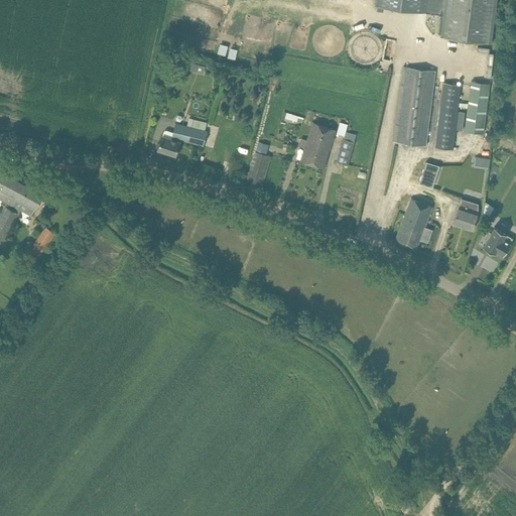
[(497,0),(376,0),(375,5),(443,14),(440,36),(492,43),(497,0)]
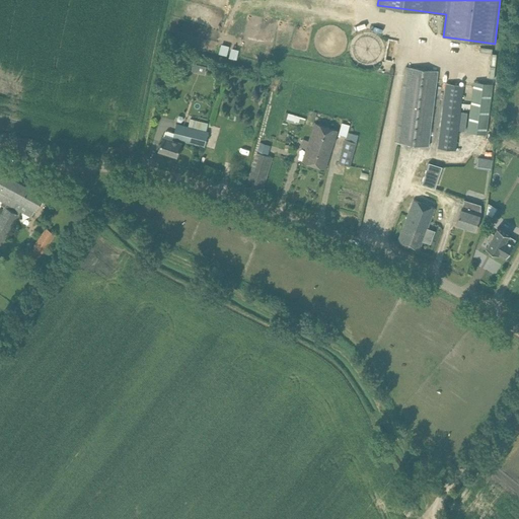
[(228,54),(229,45),(222,44),(220,53),(228,54)]
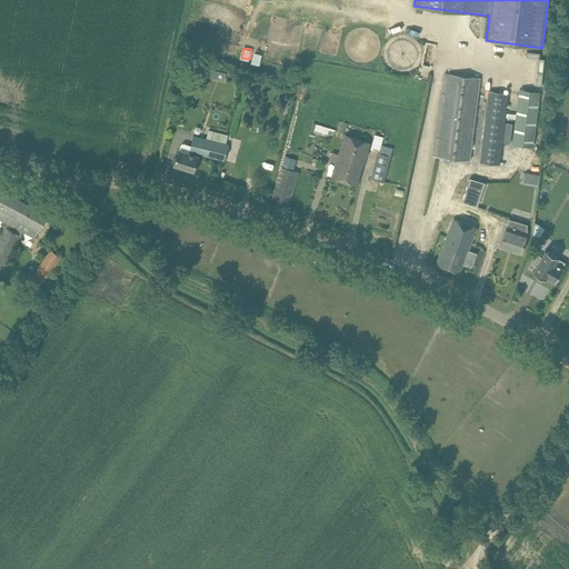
[(445,73),(433,157),(469,161),(479,78),(445,73)]
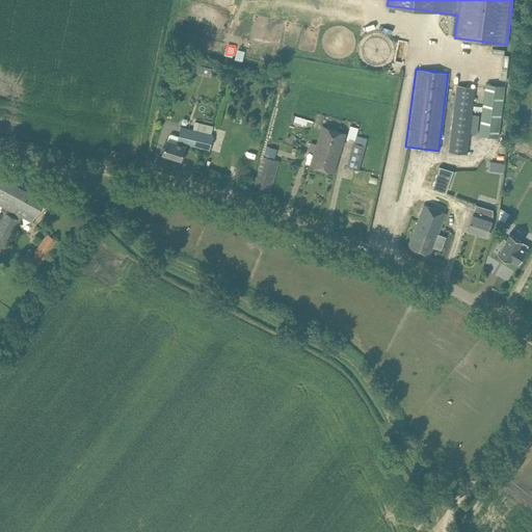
[(486,83),(479,135),(498,137),(505,86),(486,83)]
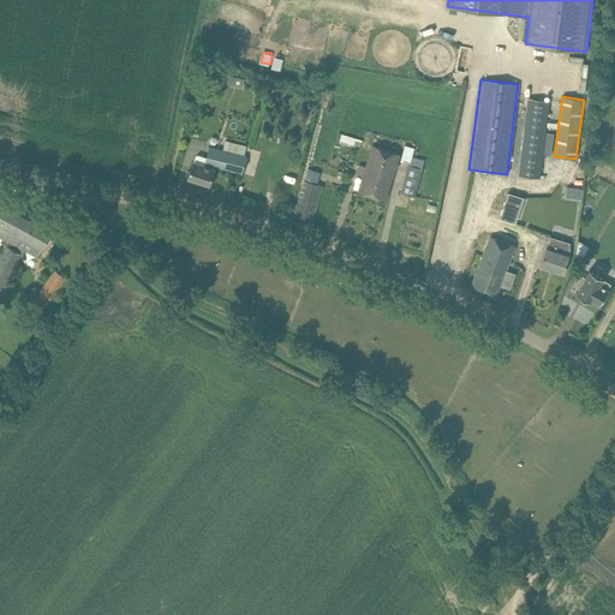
[(529,99),(519,175),(539,178),(547,127),(550,101),(529,99)]
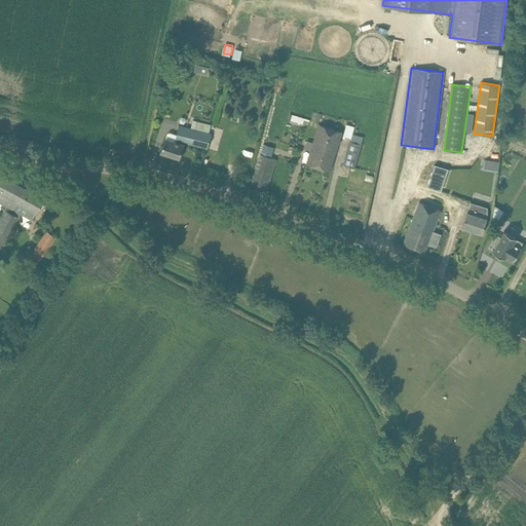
[(304,123),(305,119),(310,121),(311,116),(291,111),(289,120),(304,123)]
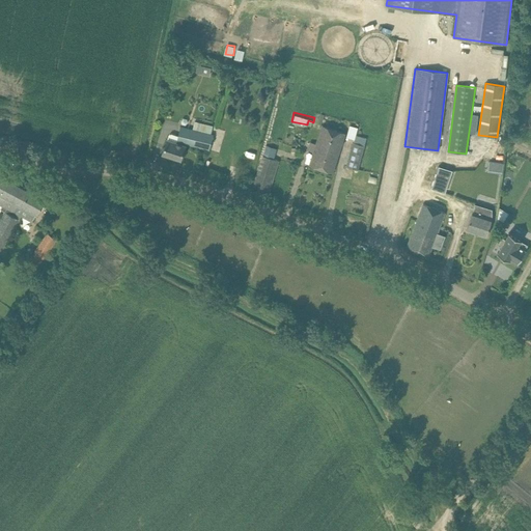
[(472,115),(470,134),(476,135),(478,116),(472,115)]
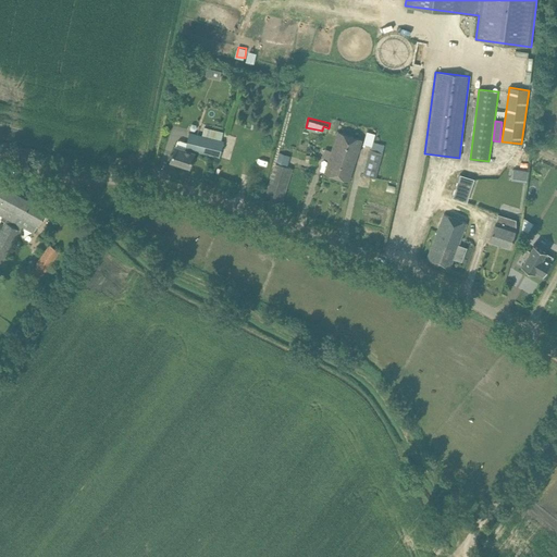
[(211,128),(209,137),(190,133),(187,143),(180,140),(176,147),(175,147),(171,161),(189,168),(195,151),(219,159),(224,141),(222,140),(224,132),(211,128)]
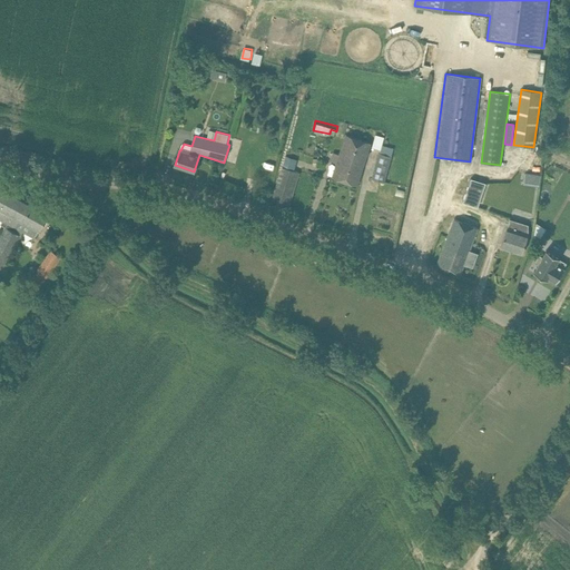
[(372,179),(384,183),(393,148),(382,145),(384,138),(376,135),(372,147),(381,149),(380,154),(379,154),(372,179)]
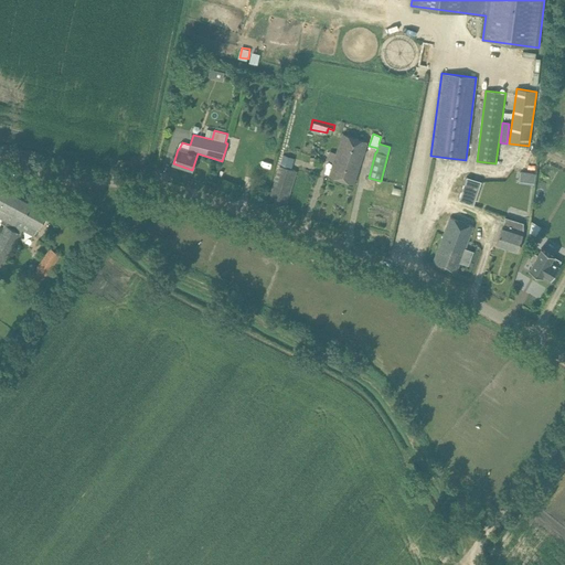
[(343,135),(337,155),(361,163),(368,142),(343,135)]
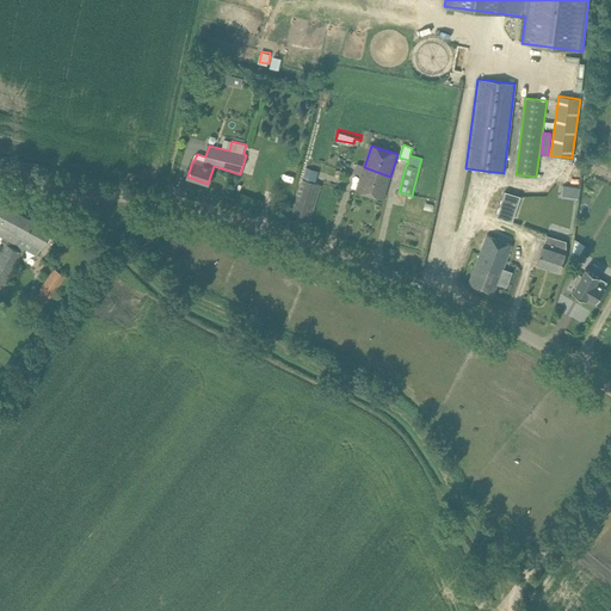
[(387,187),(390,177),(364,167),(356,165),(353,173),(362,176),(357,190),(383,198),(387,187)]
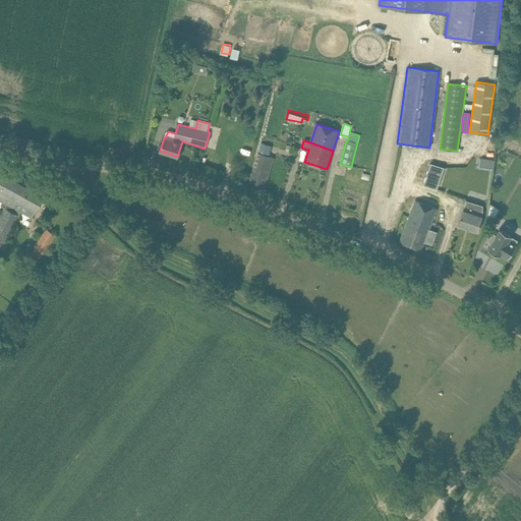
[(258,153),(251,175),(249,184),(263,188),(272,158),(268,157),(272,147),(262,143),(258,153)]
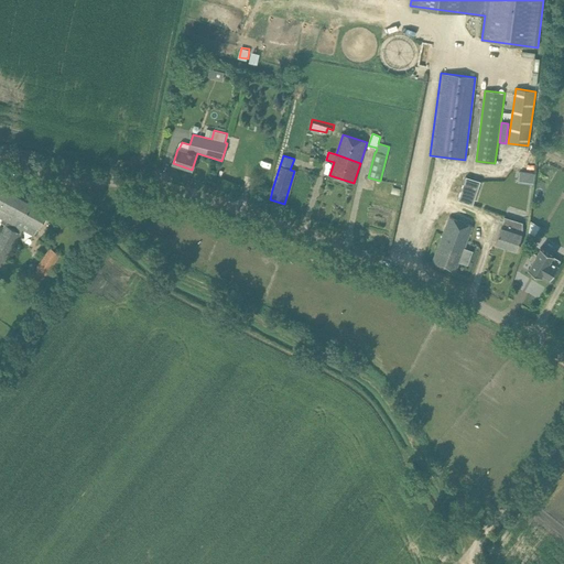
[(520,181),(534,183),(535,172),(521,171),(520,181)]
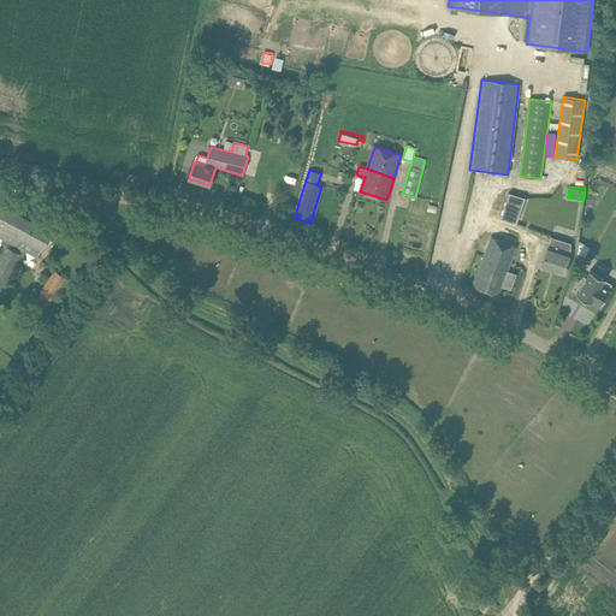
[(509,193),(501,219),(515,224),(523,197),(509,193)]
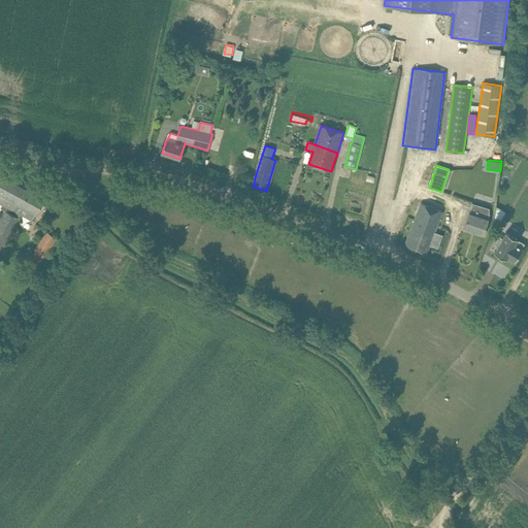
[(404,168),(401,185),(414,188),(417,170),(404,168)]
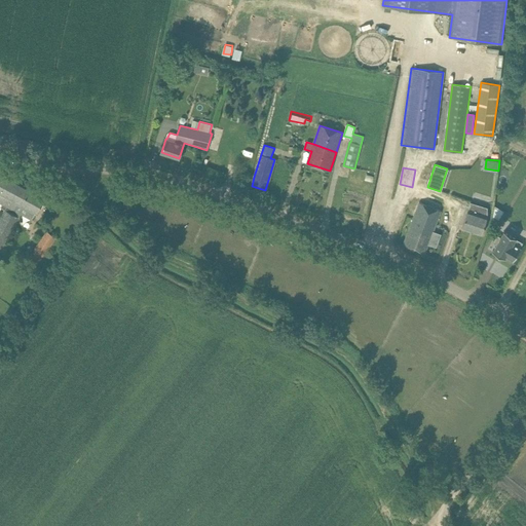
[(0,216),(0,232),(20,196),(23,197),(29,186),(1,171),(0,172),(0,201),(7,205),(5,209),(0,216)]
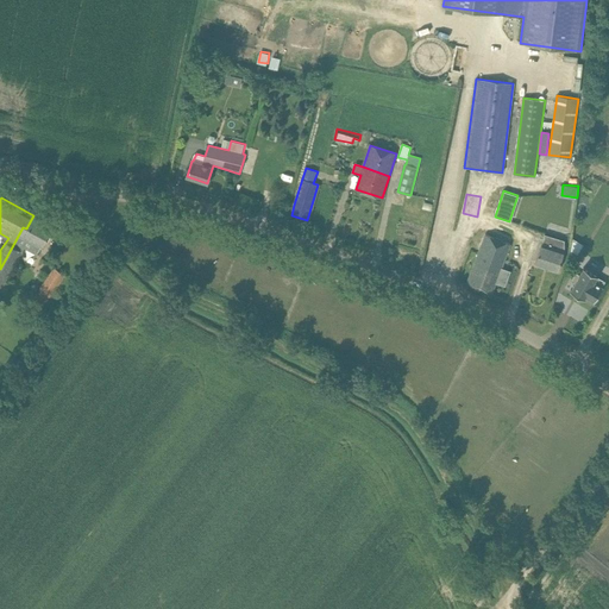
[(54,226),(33,215),(26,228),(23,227),(0,269),(0,293),(25,246),(37,253),(41,246),(43,248),(54,226)]
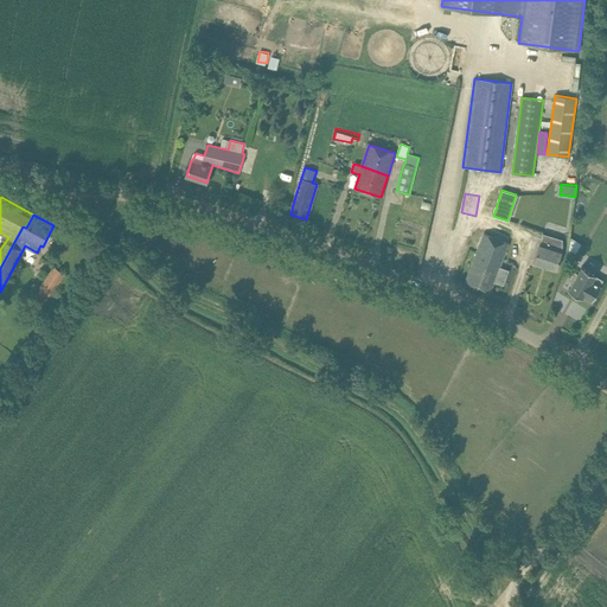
[(543,232),(534,263),(556,270),(563,249),(562,240),(543,232)]
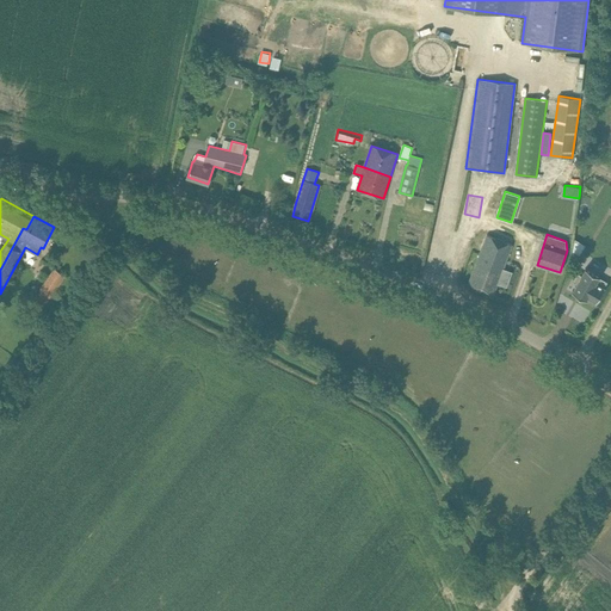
[(469,283),(494,292),(511,244),(486,235),(469,283)]
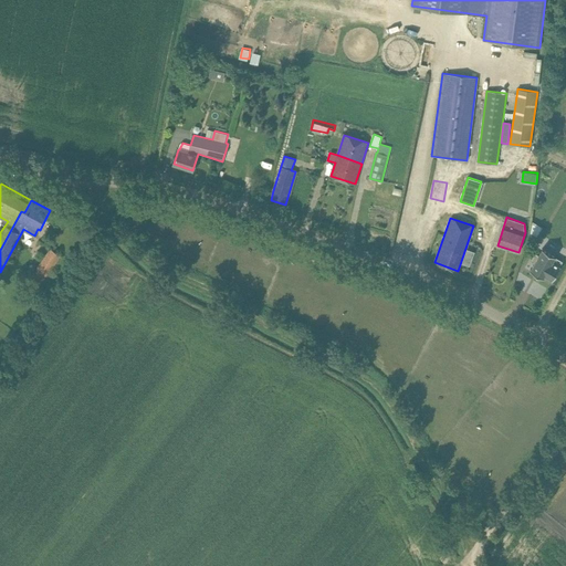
[(533,222),(531,233),(537,237),(543,228),(533,222)]
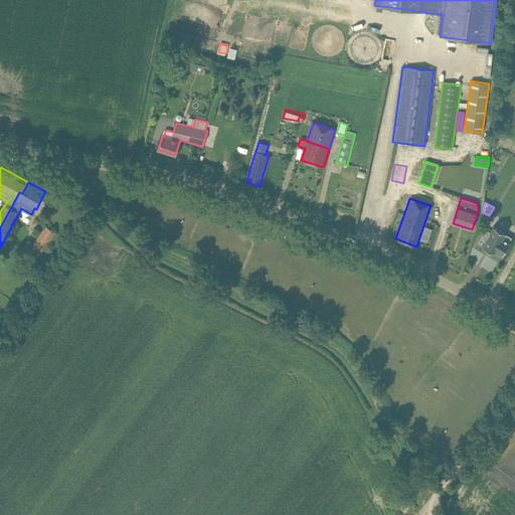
[(486,239),(483,245),(494,252),(495,250),(503,254),(510,242),(509,242),(512,237),(505,233),(506,232),(494,225),(490,232),(487,230),(483,237),(486,239)]
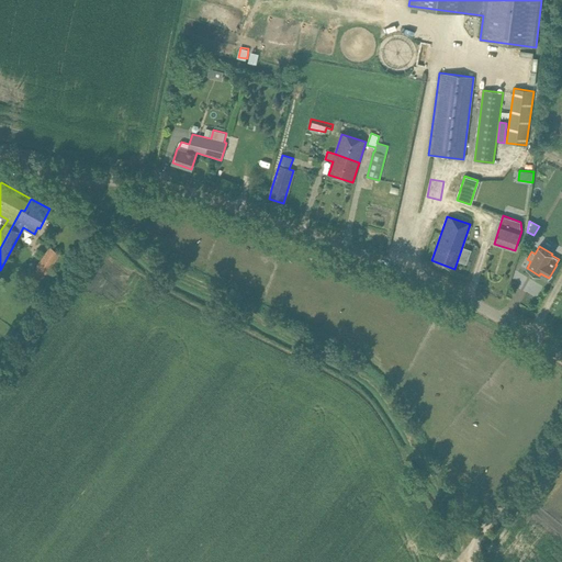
[(30,277),(38,283),(59,254),(51,247),(30,277)]
